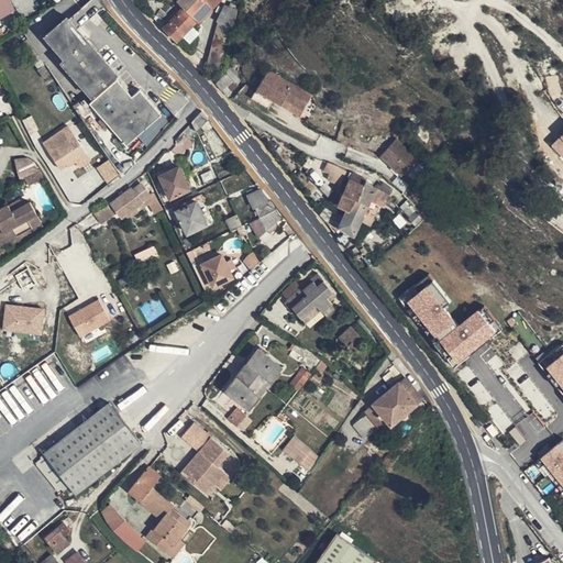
[(0,0),(0,18),(15,10),(10,0),(0,0)]
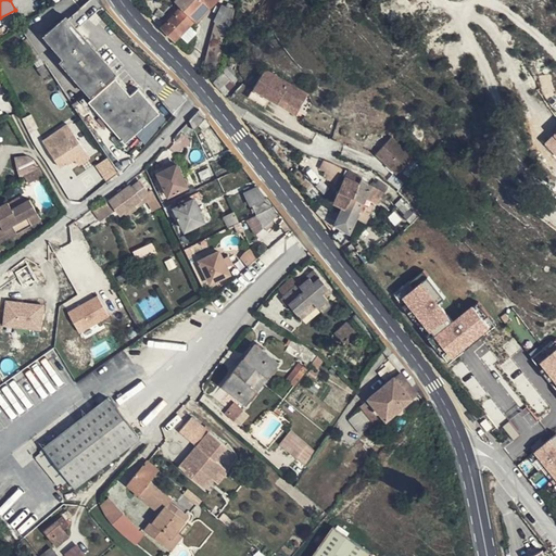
[(89,0),(80,9),(89,19),(100,9),(92,0),(89,0)]
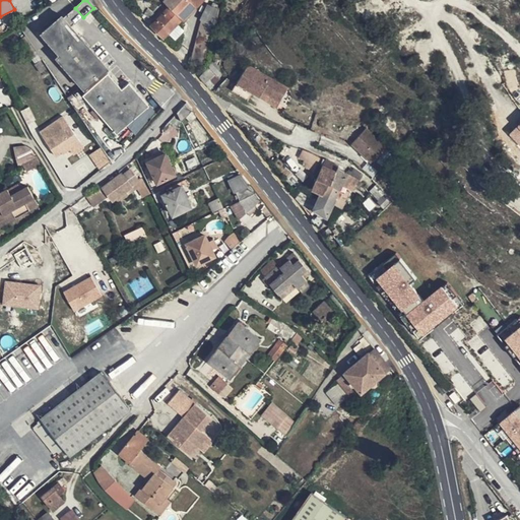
[(182,29),(180,26),(177,23),(182,17),(198,0),(164,0),(170,5),(151,24),(164,37),(169,31),(175,38),(182,29)]
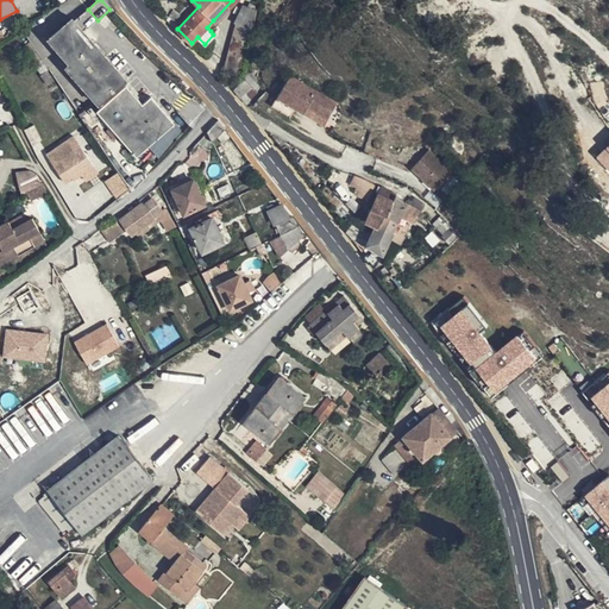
[(232,0),(213,20),(215,24),(239,0),(232,0)]
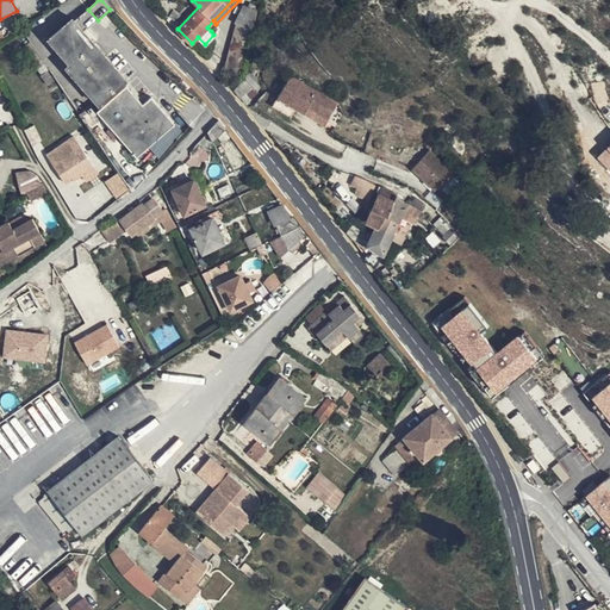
[(253,30),(257,10),(255,8),(256,6),(251,4),(249,7),(244,6),(236,22),(253,30)]
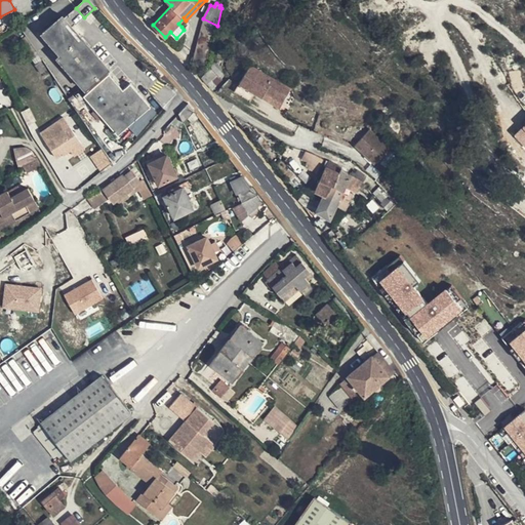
[(66,17),(74,27),(84,17),(76,8),(66,17)]
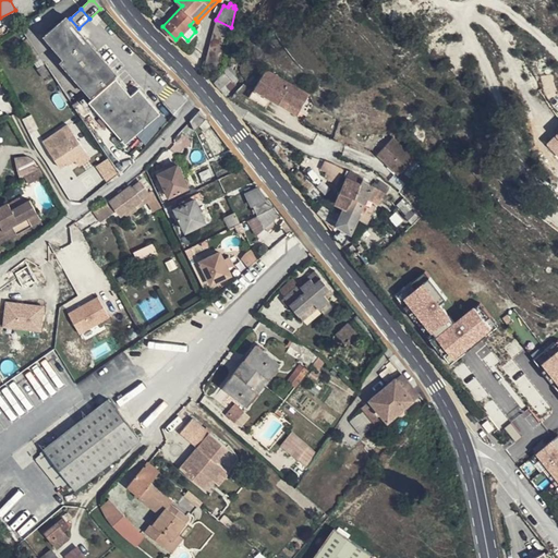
[(166,13),(158,9),(156,14),(162,19),(166,13)]
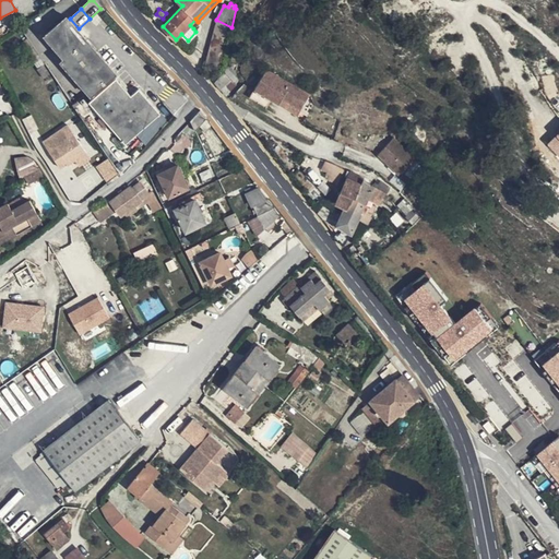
[(118,72),(79,28),(70,19),(68,16),(46,35),(66,57),(61,60),(92,95),(118,72)]
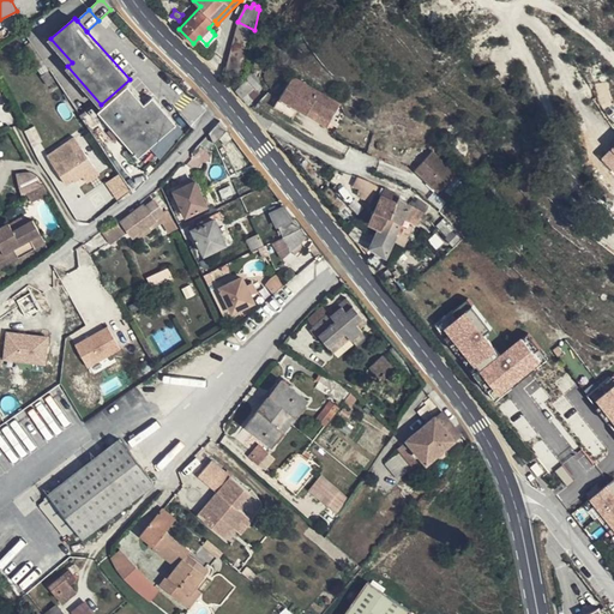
[(218,25),(217,24),(215,20),(209,28),(212,31),(218,25)]
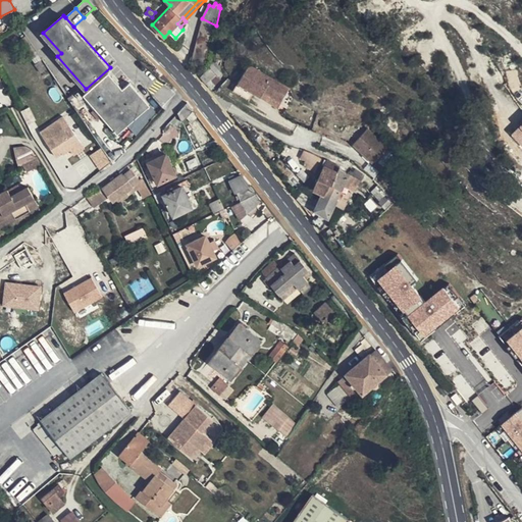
[(38,62),(41,59),(36,51),(33,54),(38,62)]
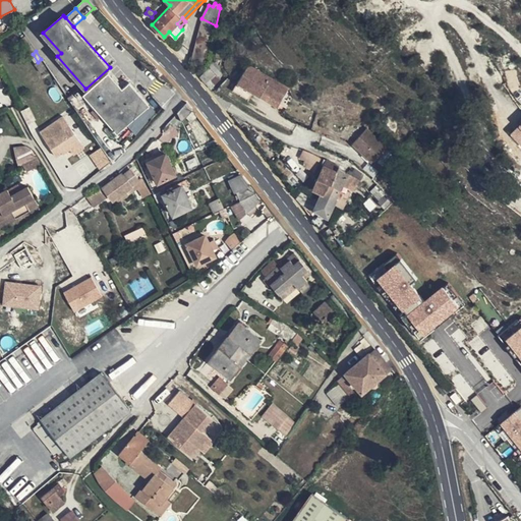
[(47,68),(41,59),(38,62),(36,63),(42,71),(47,68)]
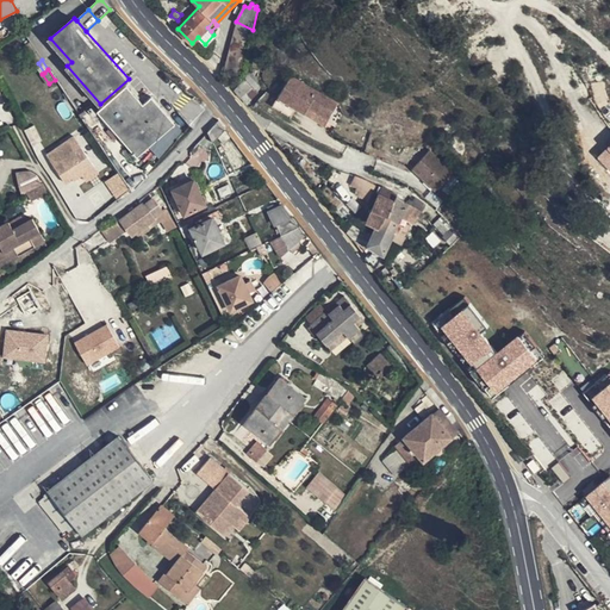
[(250,73),(235,92),(241,98),(242,98),(254,88),(256,91),(262,85),(257,79),(250,73)]
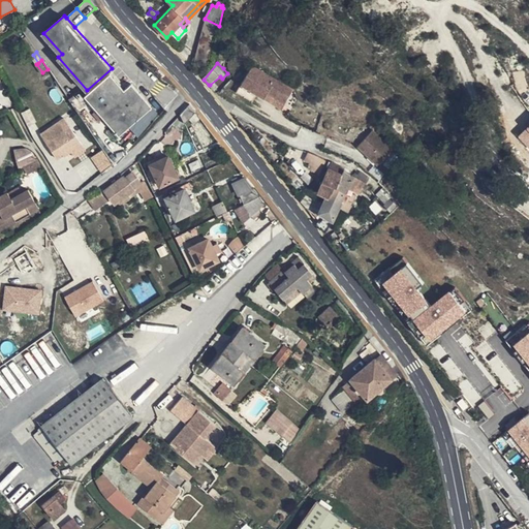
[(260,88),(279,100),(286,88),(250,65),(235,90),(245,97),(250,89),(257,94),(260,88)]
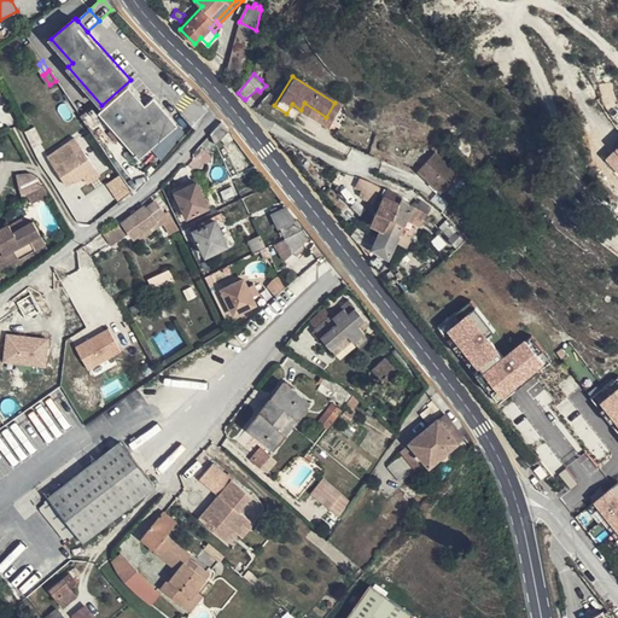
[(170,132),(179,124),(155,98),(146,105),(129,86),(100,111),(140,158),(170,132)]
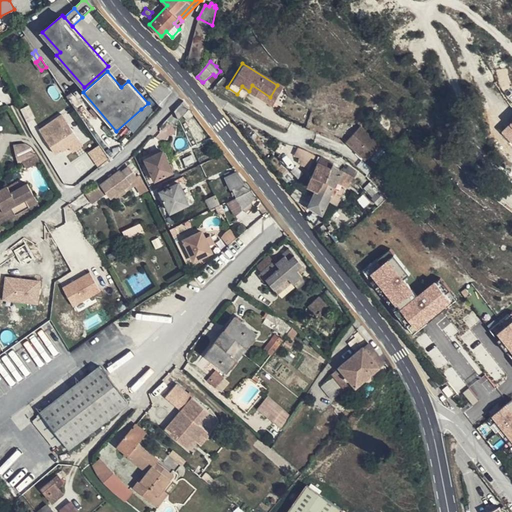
[(208,87),(217,78),(215,76),(213,74),(203,82),(208,87)]
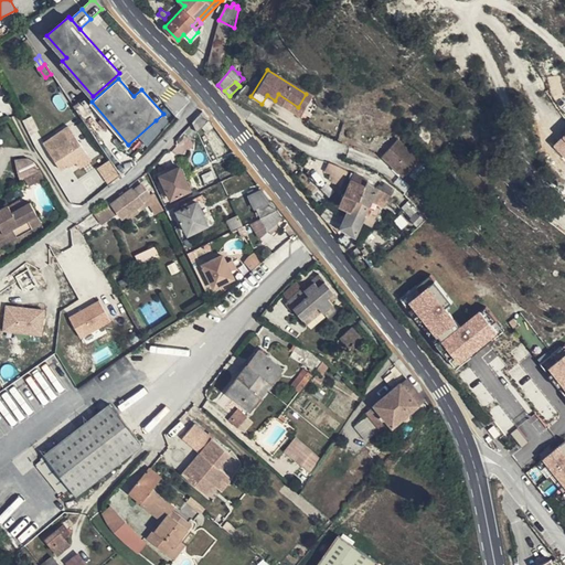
[(294,113),(298,107),(278,94),(275,100),(294,113)]
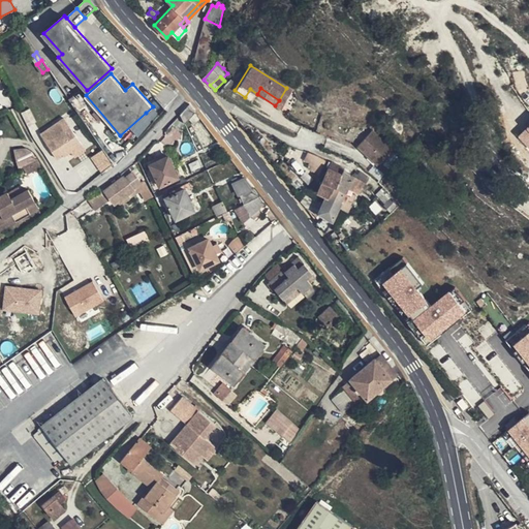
[(191,103),(181,115),(182,115),(186,123),(190,118),(197,112),(191,103)]
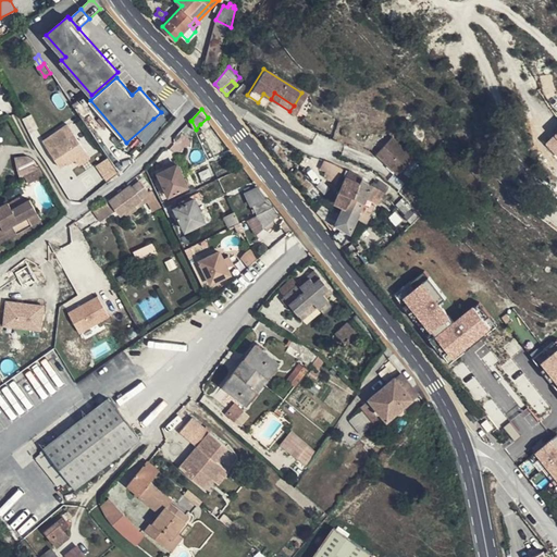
[(161,128),(168,121),(161,112),(153,119),(161,128)]
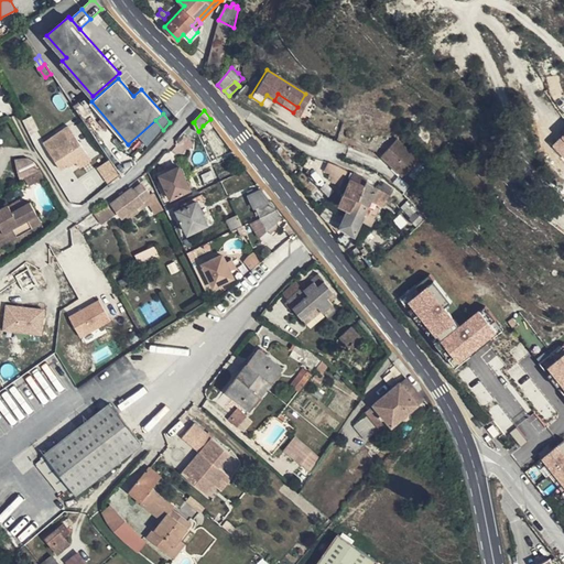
[(215,126),(210,119),(203,126),(207,132),(215,126)]
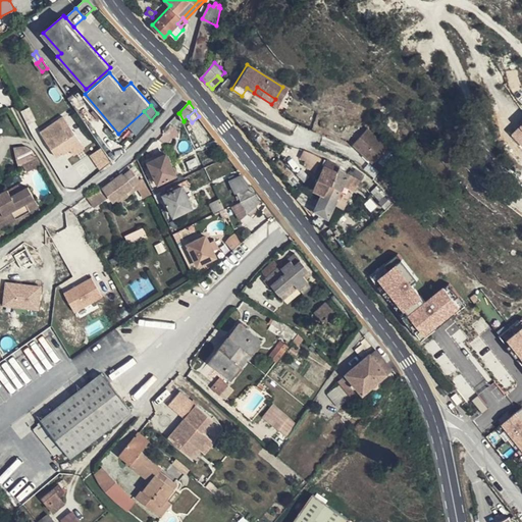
[(184,121),(179,113),(171,122),(177,127),(184,121)]
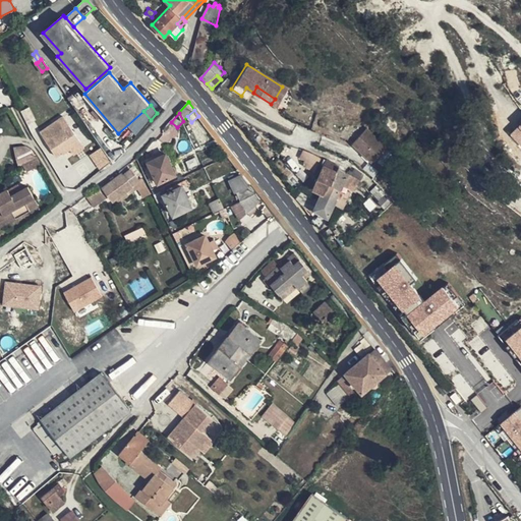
[(64,127),(61,122),(59,119),(42,131),(49,141),(55,137),(58,143),(64,153),(71,149),(81,141),(69,124),(64,127)]
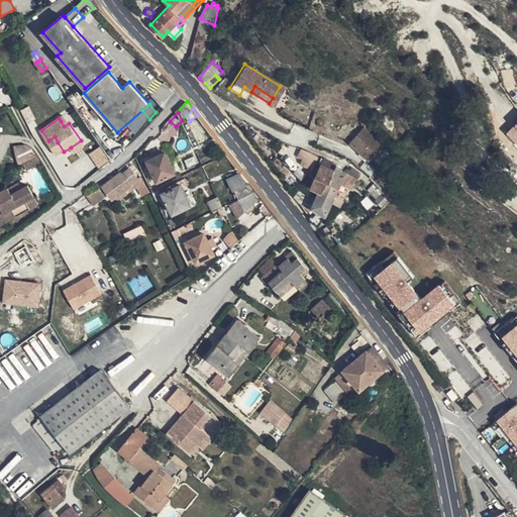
[(66,118),(61,121),(64,126),(69,123),(66,118)]
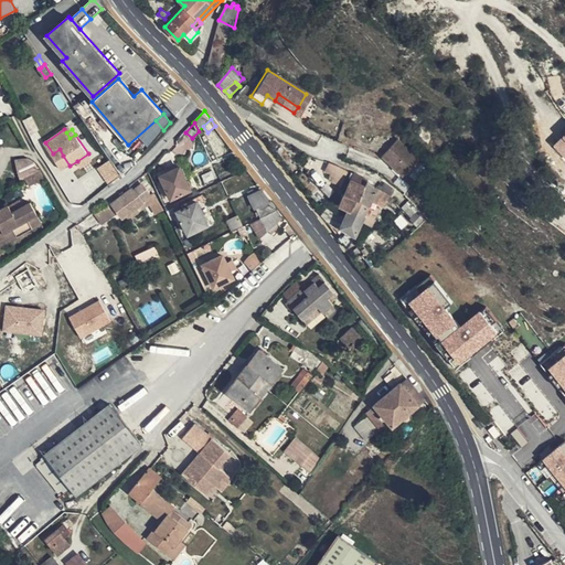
[(564,137),(555,147),(564,157),(564,137)]
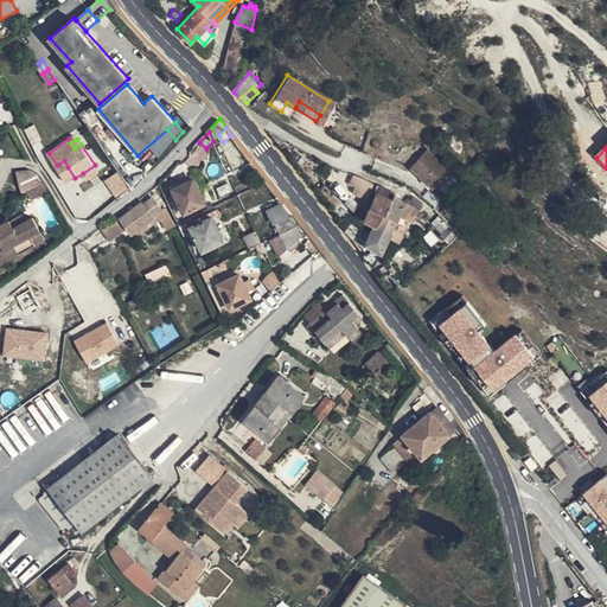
[(436,186),(452,168),(429,148),(415,166),(436,186)]
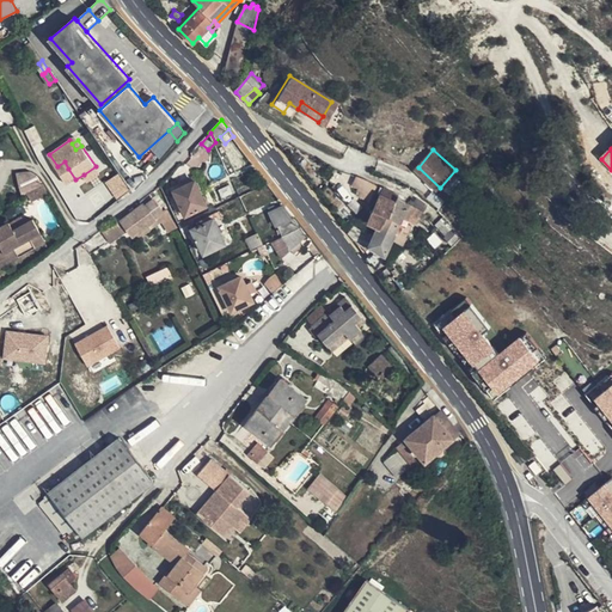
[(65,161),(57,166),(62,173),(68,169),(65,161)]
